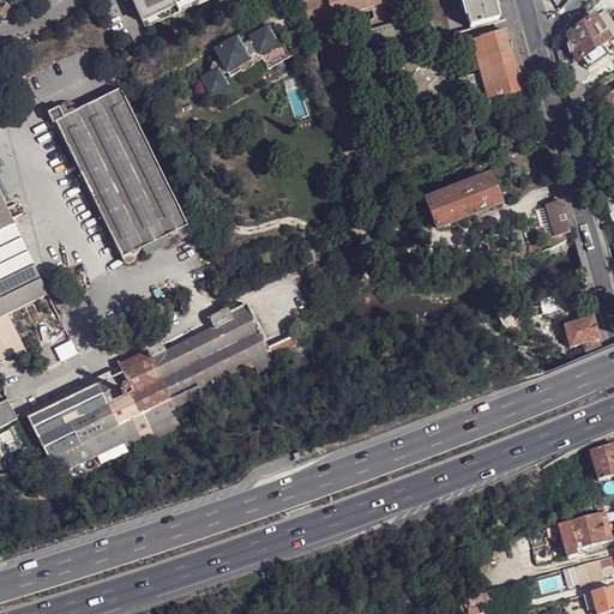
[(133,0),(146,25),(199,0),(133,0)]
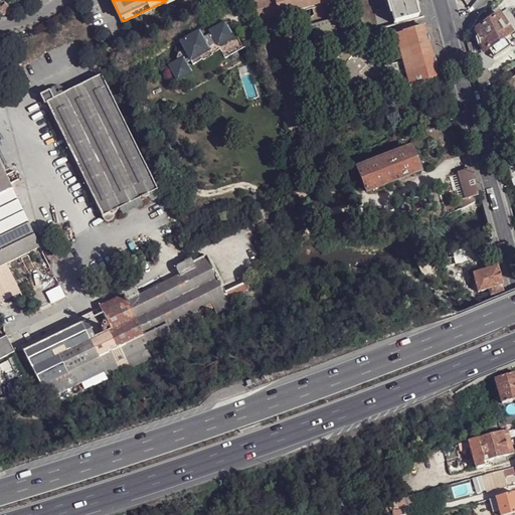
[(259,0),(252,2),(259,21),(311,6),(334,0),(259,0)]
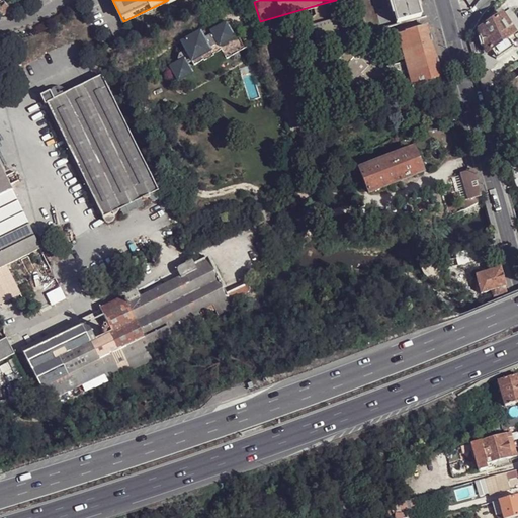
[(334,49),(342,57),(349,49),(347,46),(347,45),(346,40),(347,36),(350,33),(354,32),(351,22),(347,23),(345,22),(342,20),(339,17),(338,12),(340,8),(343,5),(349,3),(348,0),(336,0),(313,6),(315,16),(314,16),(312,18),(312,21),(313,26),(311,27),(315,39),(316,44),(325,40),(329,41),(332,45),(334,49)]
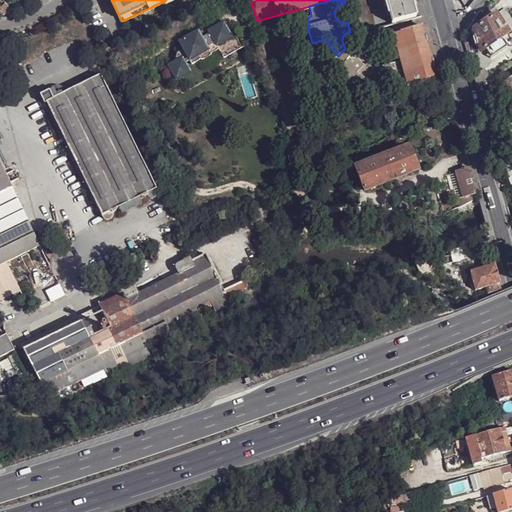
[(368,0),(353,0),(363,33),(373,30),(376,29),(368,0)]
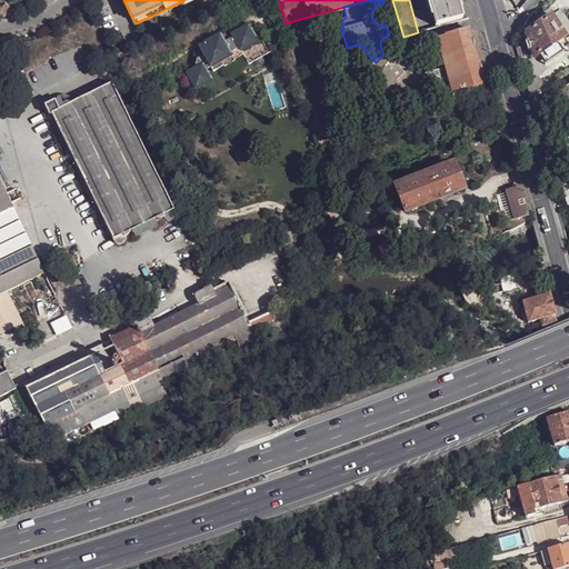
[(428,0),(429,3),(428,3),(431,16),(432,16),(433,18),(455,11),(451,0),(428,0)]
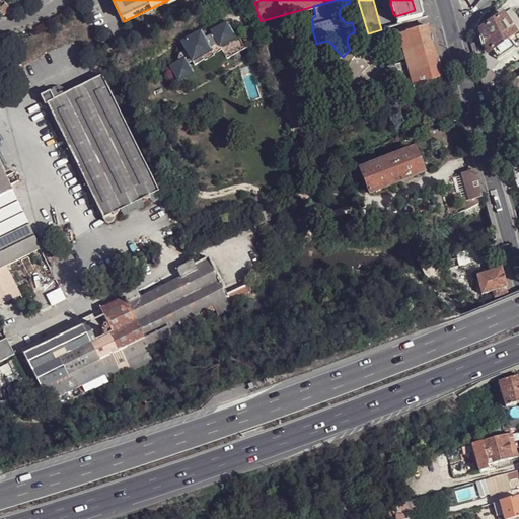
[(5,3),(0,8),(0,13),(4,16),(11,11),(5,3)]
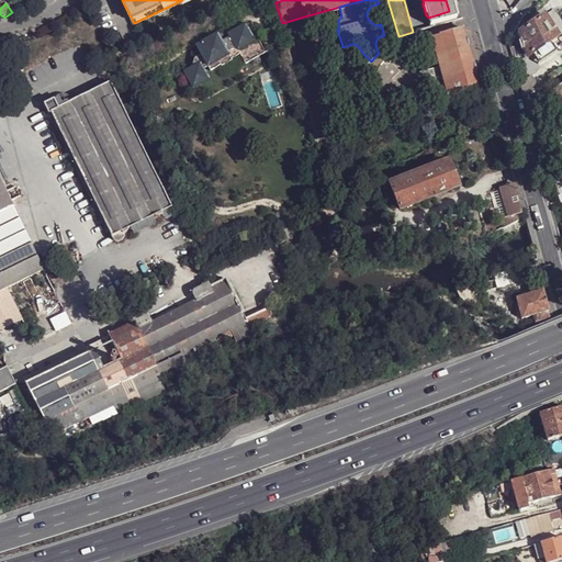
[(552,10),(544,15),(552,26),(560,21),(552,10)]
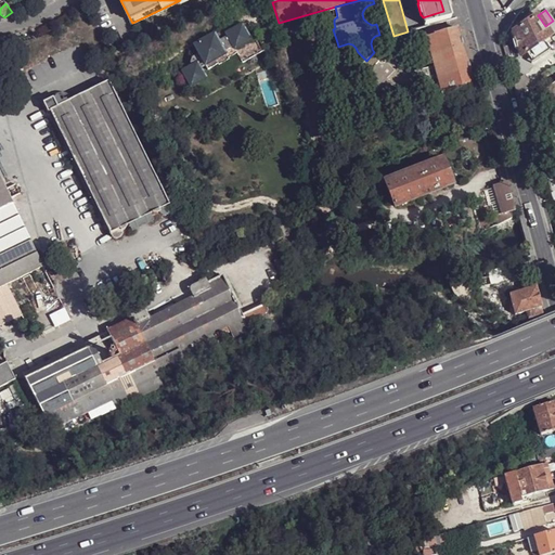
[(443,11),(423,17),(425,26),(446,21),(443,11)]
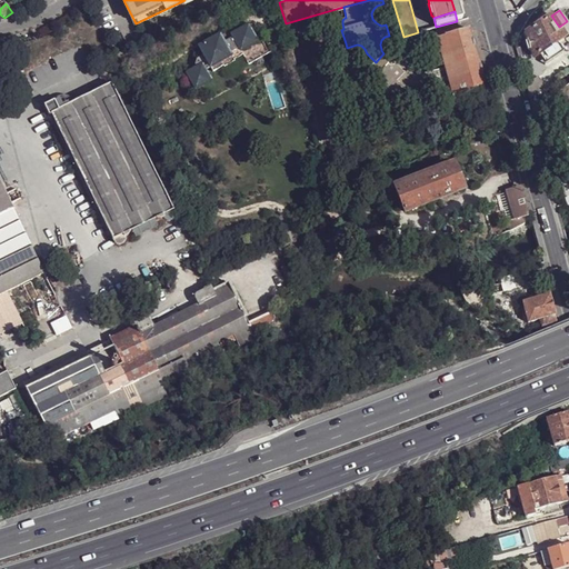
[(559,27),(551,16),(526,32),(533,58),(538,56),(556,42),(566,37),(559,27)]
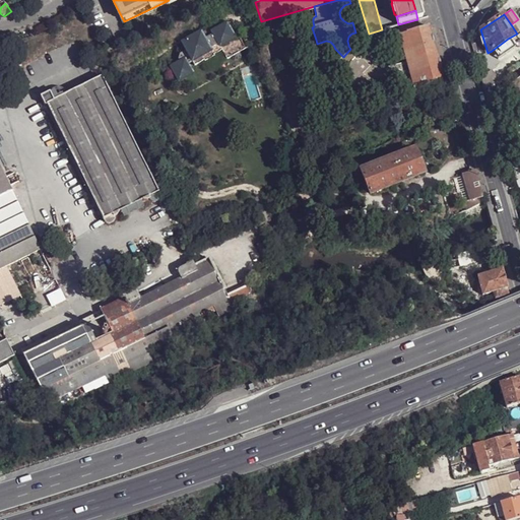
[(223,19),(181,43),(188,57),(170,66),(179,82),(193,74),(189,64),(235,40),(223,19)]
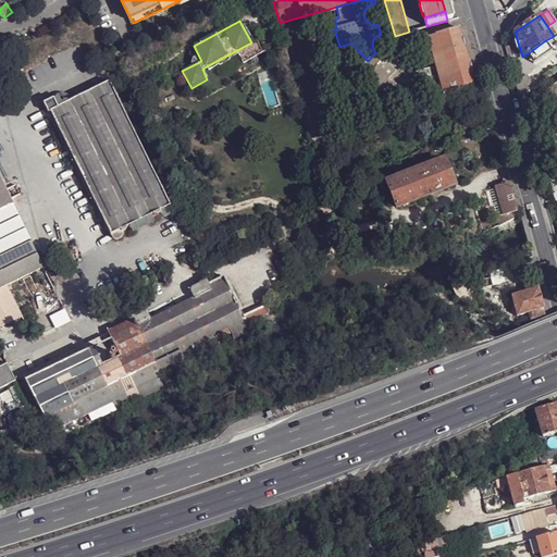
[(556,23),(555,21),(547,26),(554,36),(556,33),(556,23)]
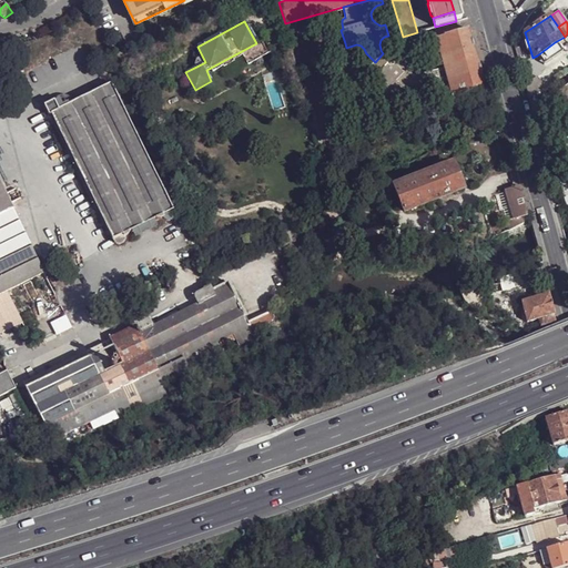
[(484,84),(468,30),(437,39),(445,69),(453,100),(484,84)]
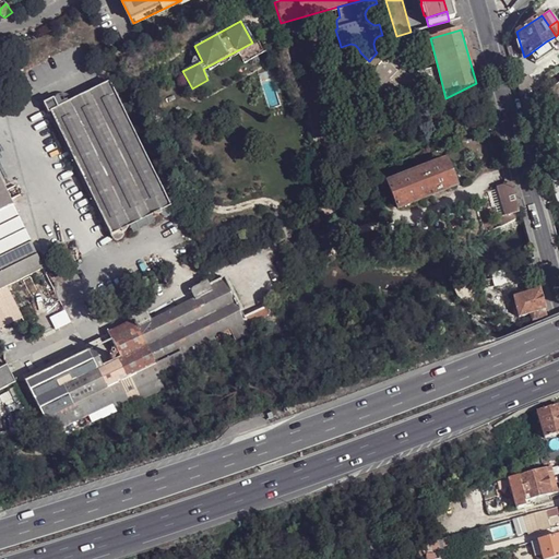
[(396,36),(400,47),(411,44),(407,33),(396,36)]
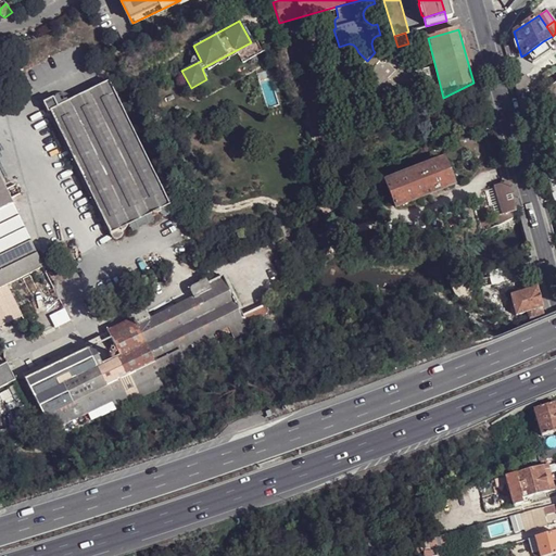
[(550,52),(543,41),(526,54),(532,64),(550,52)]
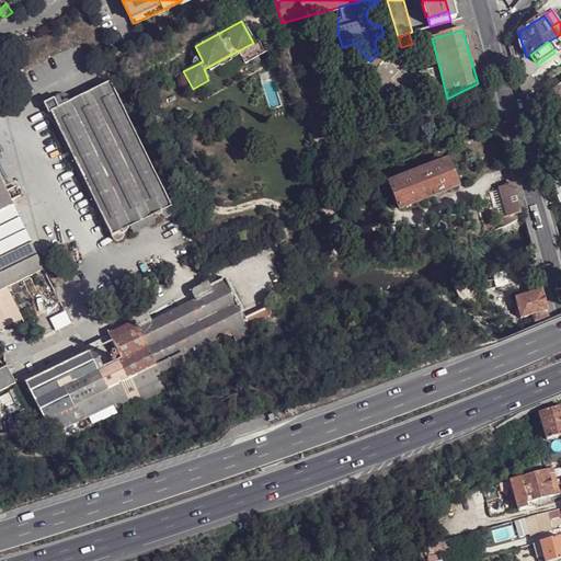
[(378,53),(370,61),(364,67),(366,69),(371,75),(387,59),(379,53),(378,53)]
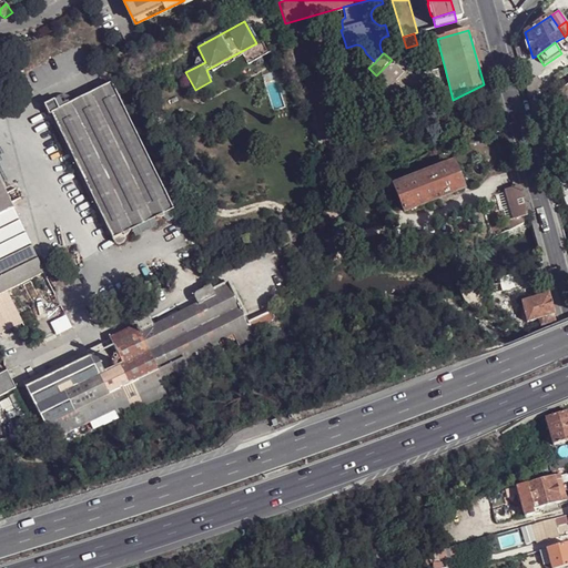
[(440,88),(445,104),(453,100),(445,69),(415,78),(411,72),(412,69),(412,64),(408,62),(405,61),(402,63),(395,57),(392,60),(376,75),(373,80),(385,92),(377,101),(392,115),(407,101),(412,104),(415,111),(404,117),(407,124),(432,111),(428,102),(425,92),(440,88)]
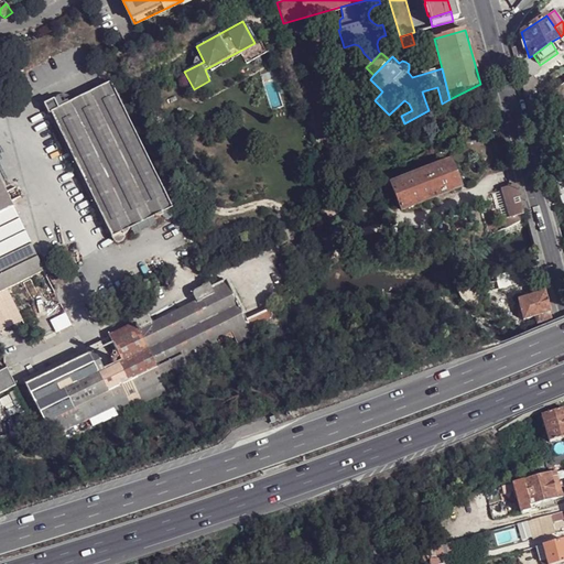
[(534,77),(522,86),(523,88),(524,96),(534,89),(540,85),(534,77)]
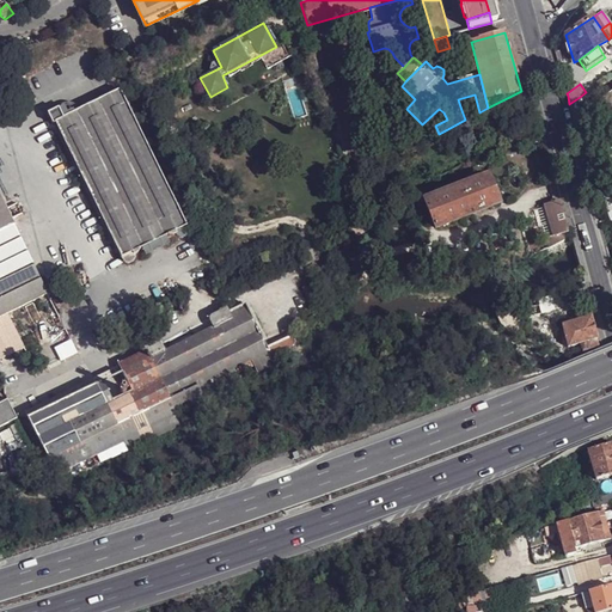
[(121,90),(78,111),(77,110),(73,106),(68,105),(62,106),(49,114),(55,124),(57,123),(124,262),(127,265),(130,265),(136,262),(138,259),(135,254),(142,250),(167,238),(176,233),(178,238),(182,239),(185,238),(191,236),(121,90)]
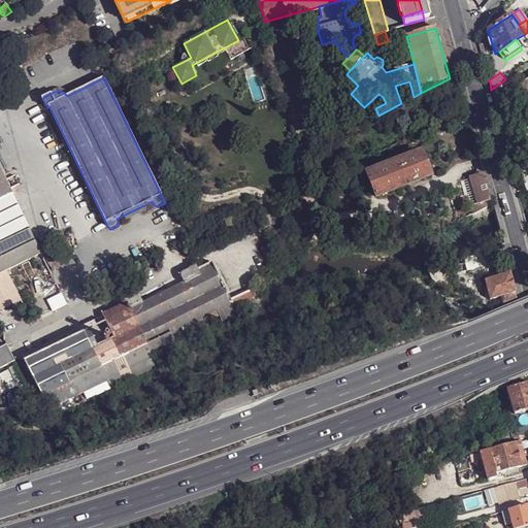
[(508,117),(499,119),(502,130),(510,127),(508,119),(508,117)]
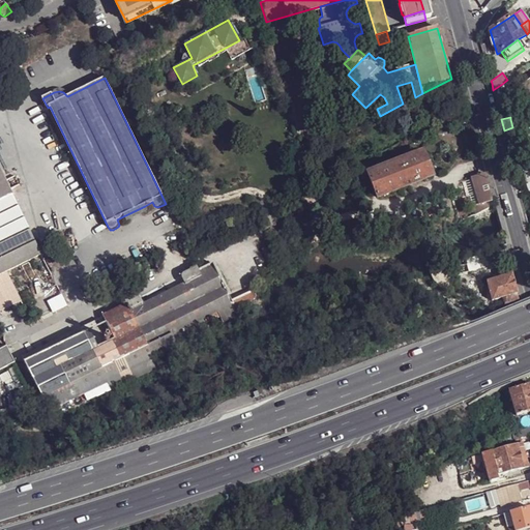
[(425,178),(416,154),(367,174),(377,198),(425,178)]
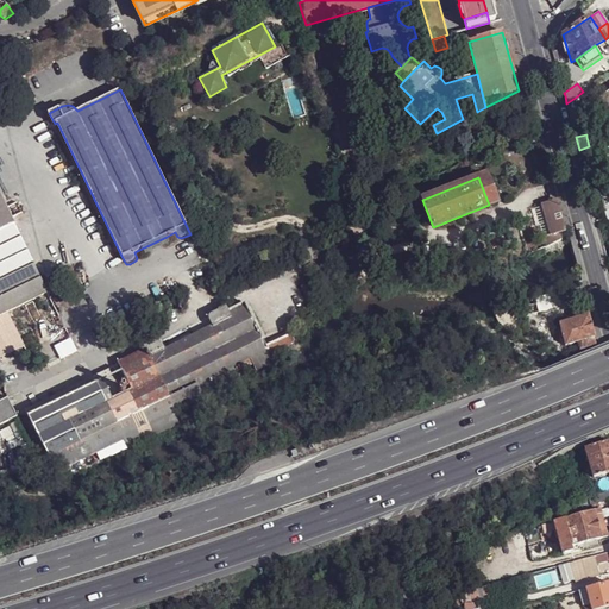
[(0,316),(11,313),(48,296),(0,198),(0,316)]
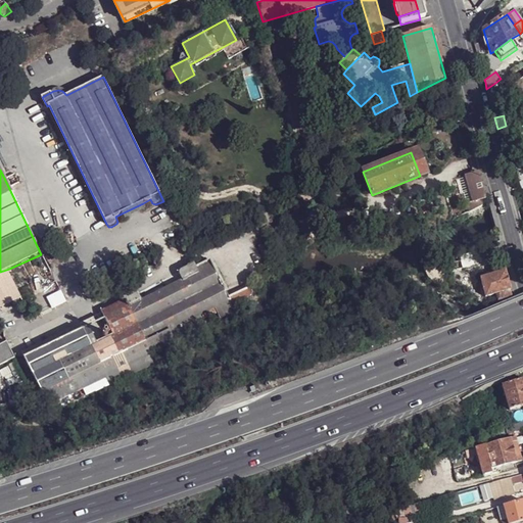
[(477,172),(465,175),(476,216),(482,214),(479,201),(486,198),(485,197),(477,172)]
